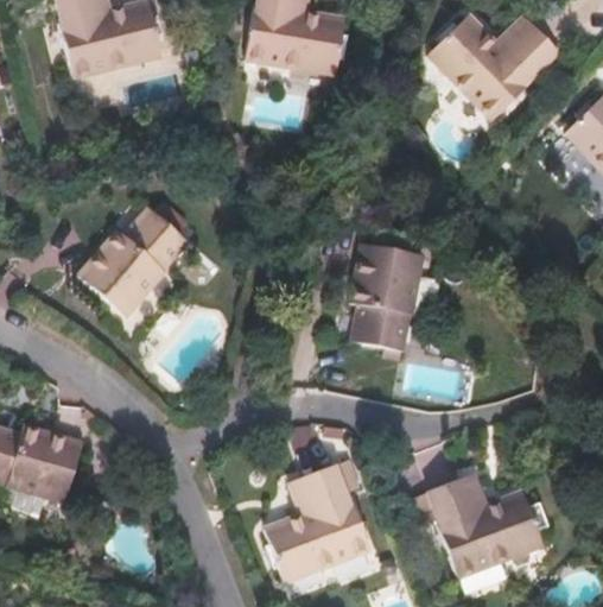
[(59,0),(64,16),(62,17),(75,73),(166,51),(152,0),(134,0),(113,5),(99,8),(96,0),(59,0)]
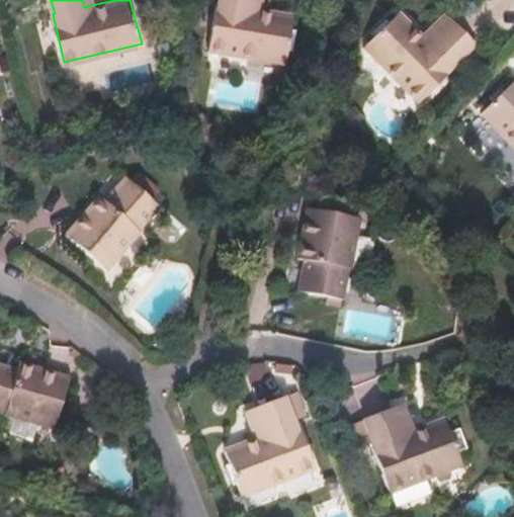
[(220,0),(220,3),(217,2),(207,51),(285,65),(294,16),(260,10),(249,8),(250,0),(220,0)]
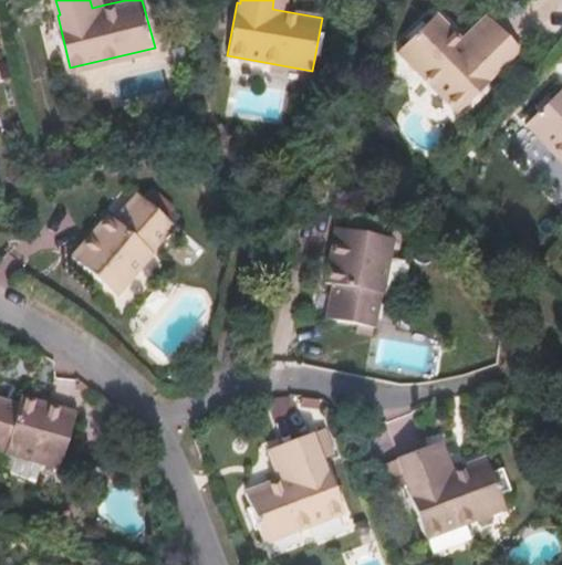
[(273,0),(272,9),(284,11),(285,0),(273,0)]
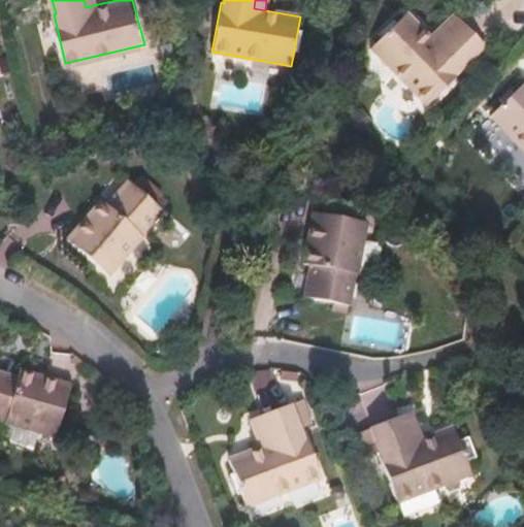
[(410,11),(372,46),(428,104),(464,71),(462,68),(486,46),(457,17),(447,26),(455,34),(441,46),(433,38),(410,11)]
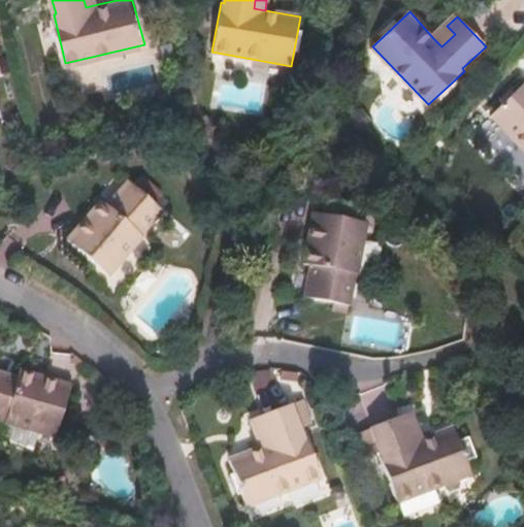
[(455,34),(447,26),(433,38),(441,46),(455,34)]
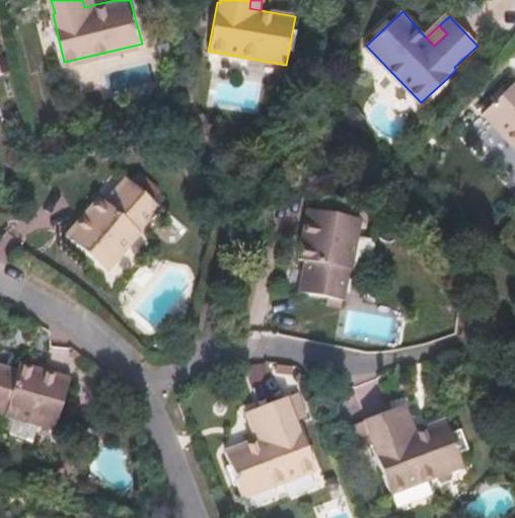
[(514,83),(487,109),(514,140),(514,83)]
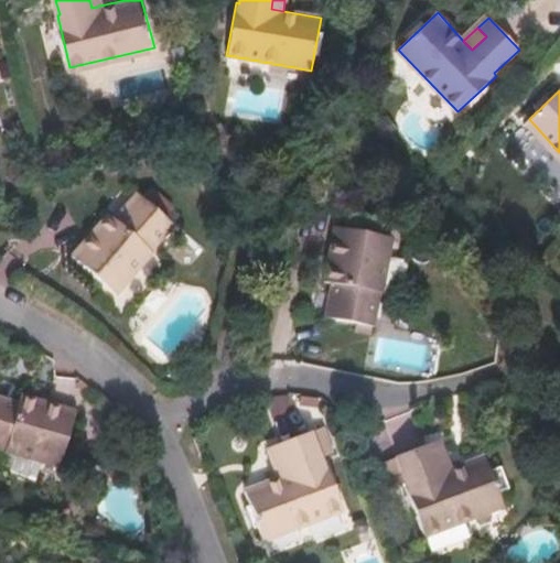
[(95,241),(92,238),(73,259),(116,298),(153,256),(152,253),(148,250),(171,224),(139,195),(116,220),(110,216),(99,228),(104,231),(95,241)]
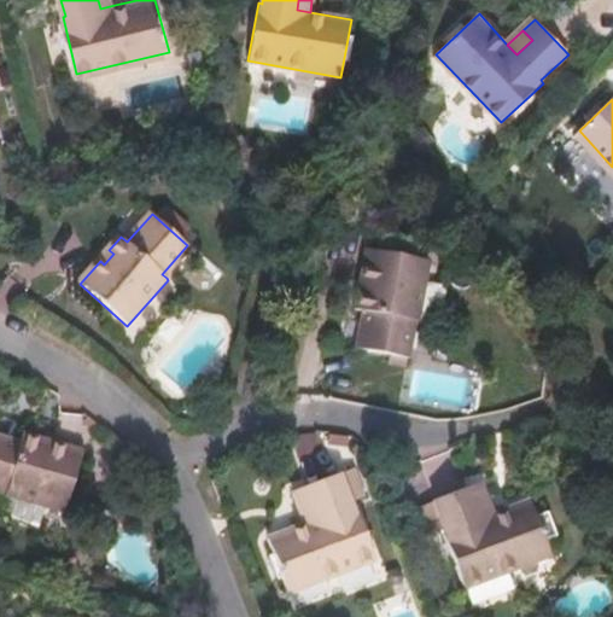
[(162,274),(167,278),(192,250),(187,245),(162,274)]
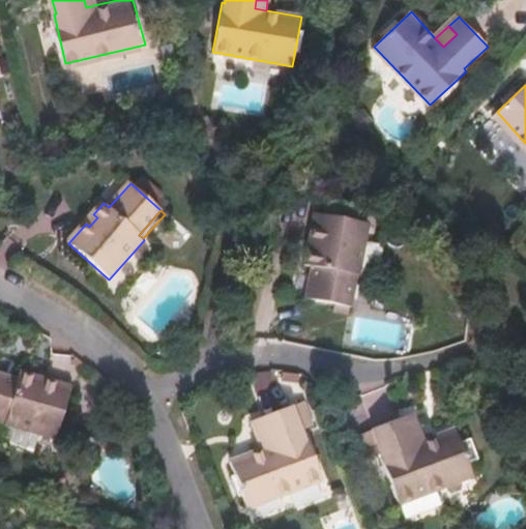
[(93,214),(86,224),(89,227),(97,217),(93,214)]
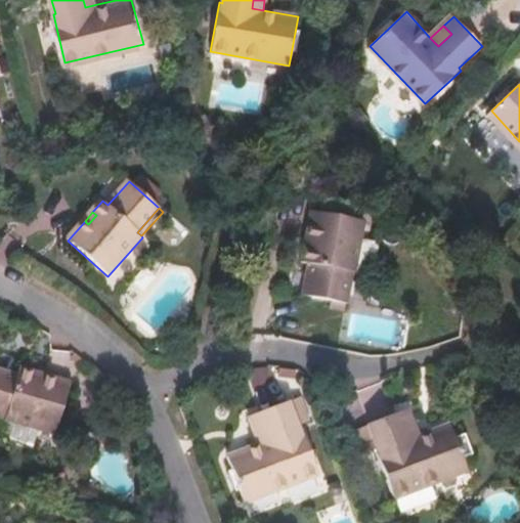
[(309,253),(305,256),(303,268),(313,270),(308,300),(347,306),(351,275),(356,275),(357,276),(365,224),(311,216),(307,241),(312,242),(309,253)]
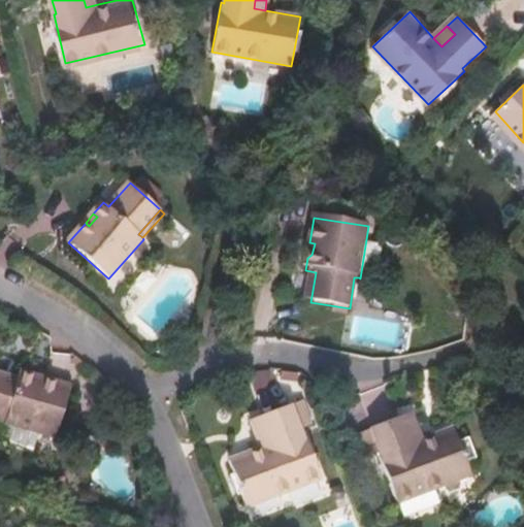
[(359,277),(354,277),(350,308),(354,309),(359,277)]
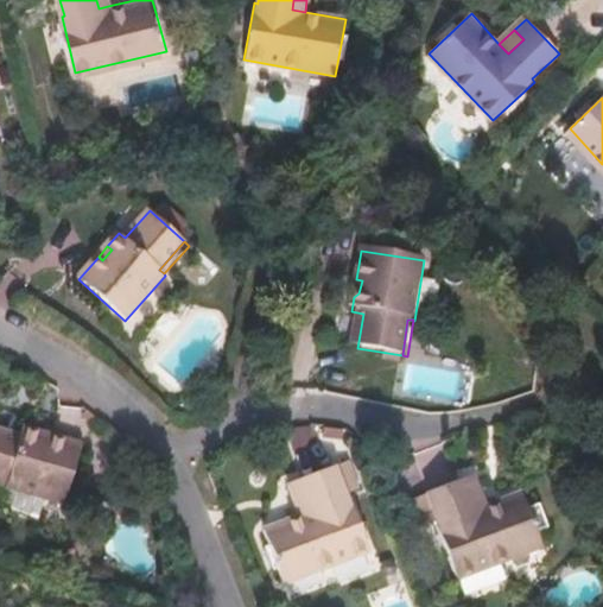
[(24,428),(0,421),(0,469),(11,473),(8,479),(8,480),(68,497),(86,435),(56,427),(55,434),(43,430),(45,424),(26,418),(24,428)]
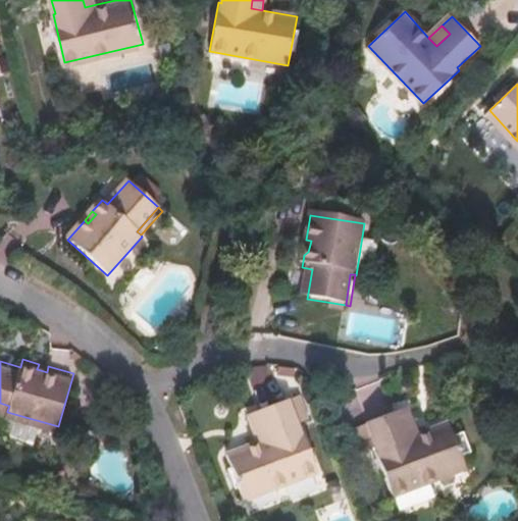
[(48,366),(39,364),(37,369),(47,372),(48,366)]
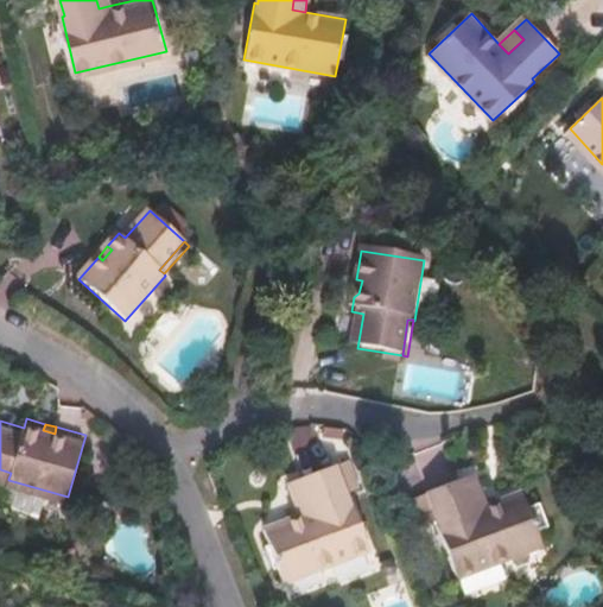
[(340,467),(350,494),(365,488),(354,461),(340,467)]
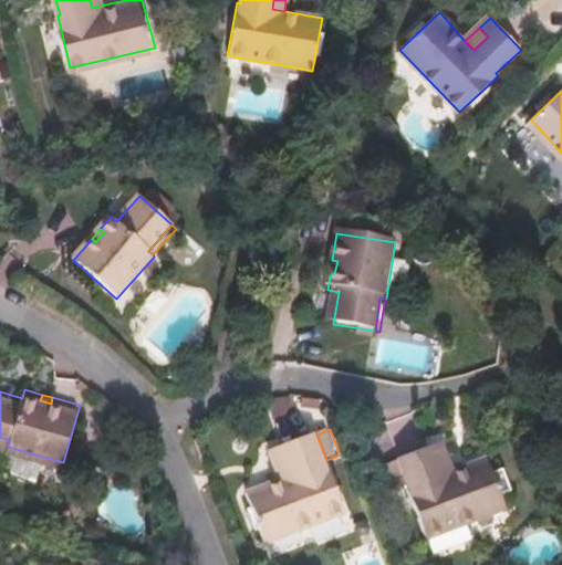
[(287,480),(250,493),(270,544),(350,513),(331,463),(328,464),(326,460),(316,435),(276,450),(280,463),(291,459),(298,477),(287,480)]
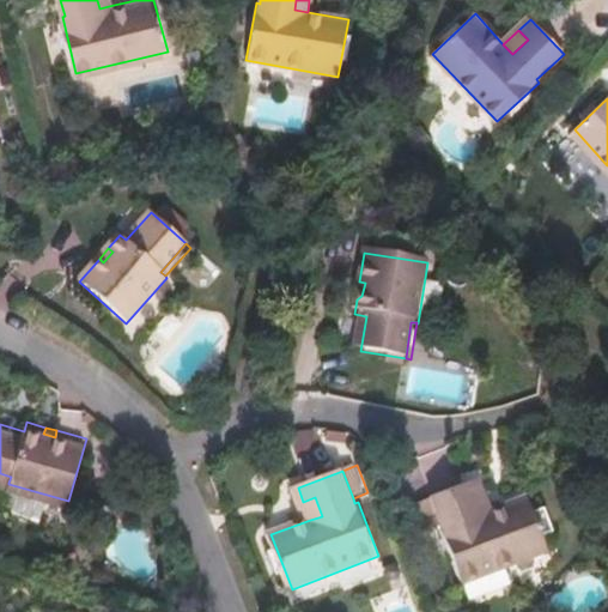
[(447,525),(443,526),(463,582),(551,550),(530,496),(493,509),(480,514),(473,495),(486,490),(481,476),(435,492),(447,525)]
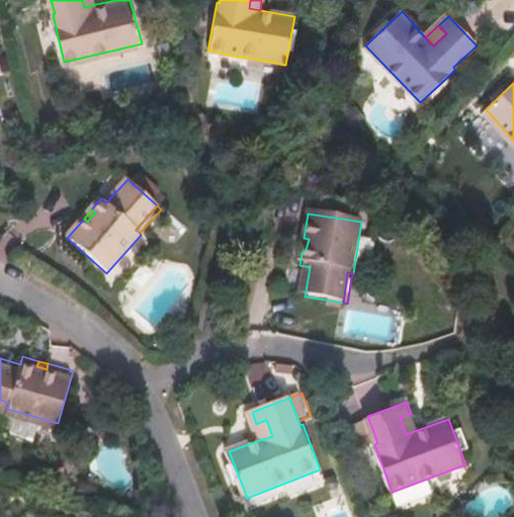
[(411,414),(400,418),(406,434),(417,430),(411,414)]
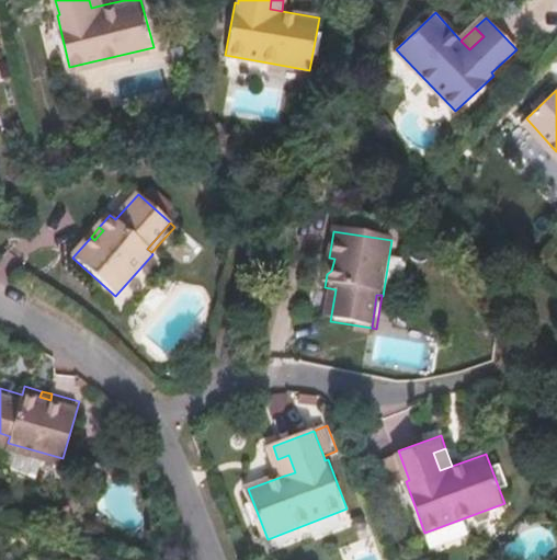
[(288,455),(277,459),(284,476),(295,472),(288,455)]
